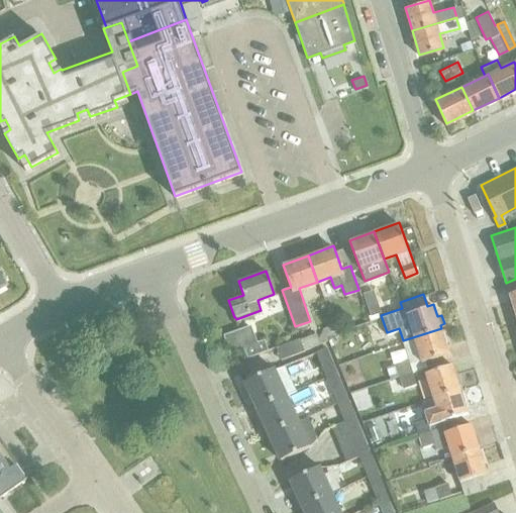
[(244,347),(247,356),(269,349),(264,338),(255,341),(249,325),(225,334),(231,351),(244,347)]
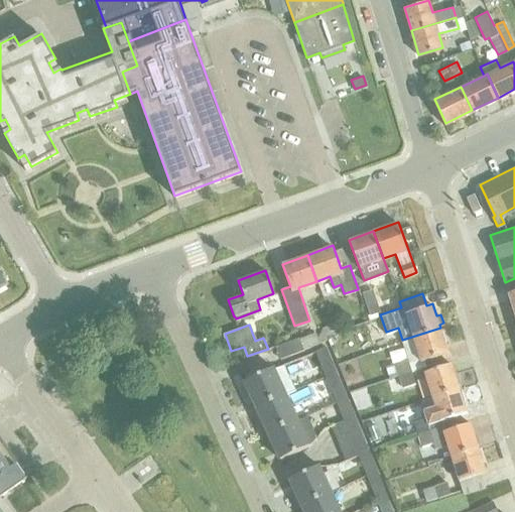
[(408,358),(385,365),(389,377),(412,370),(411,369),(426,365),(424,360),(448,352),(440,328),(402,340),(408,358)]
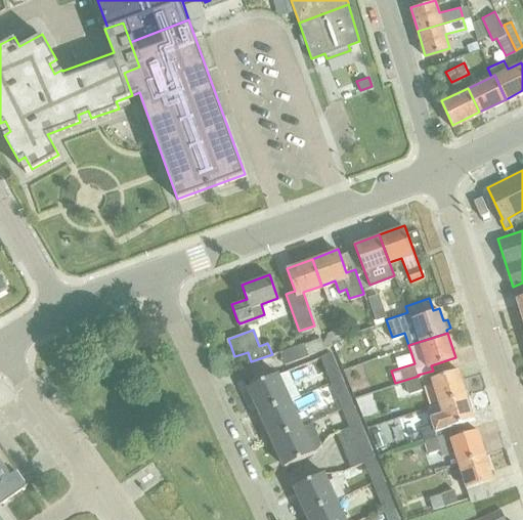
[(279,350),(284,362),(307,354),(303,342),(279,350)]
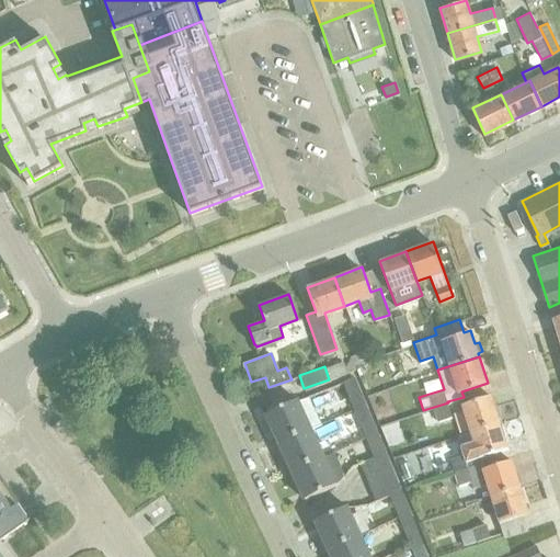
[(353,407),(365,401),(354,376),(343,381),(353,407)]
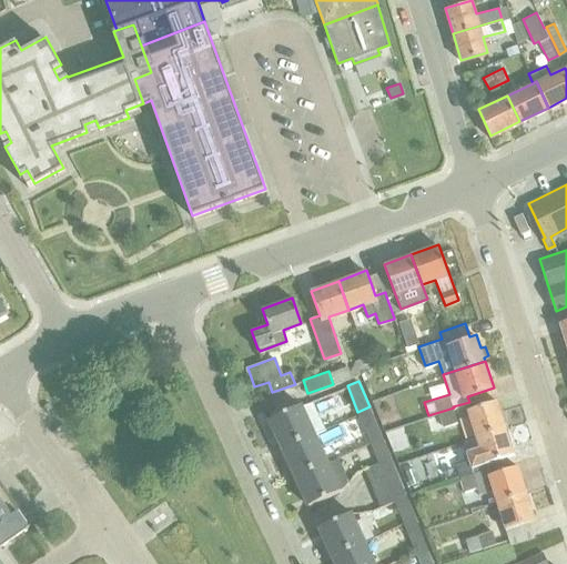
[(468,410),(477,436),(506,426),(497,400),(468,410)]
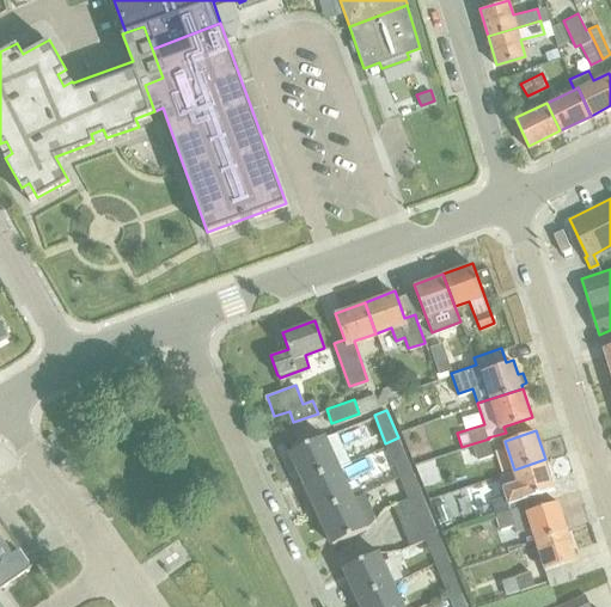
[(289,451),(304,482),(338,465),(325,434),(289,451)]
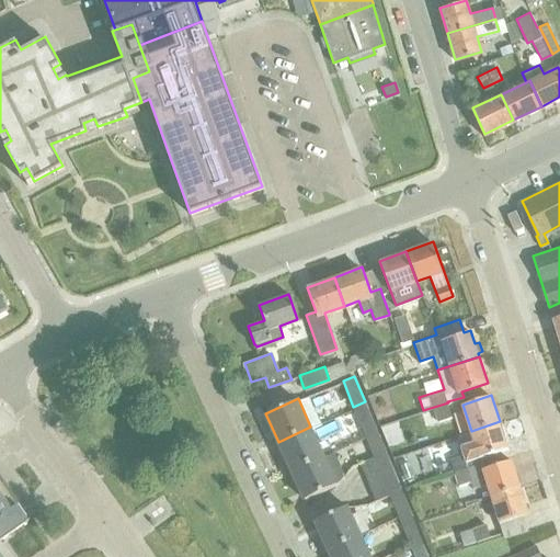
[(365,401),(353,407),(365,435),(377,430),(365,401)]
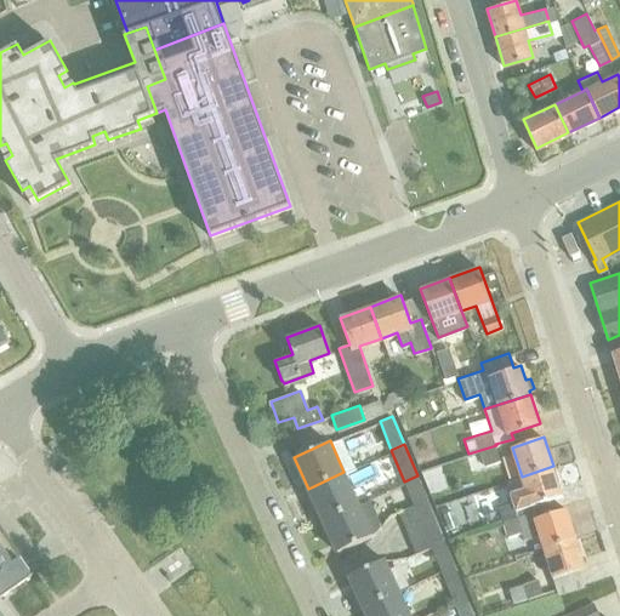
[(496,445),(468,454),(465,454),(470,469),(500,460),(496,445)]
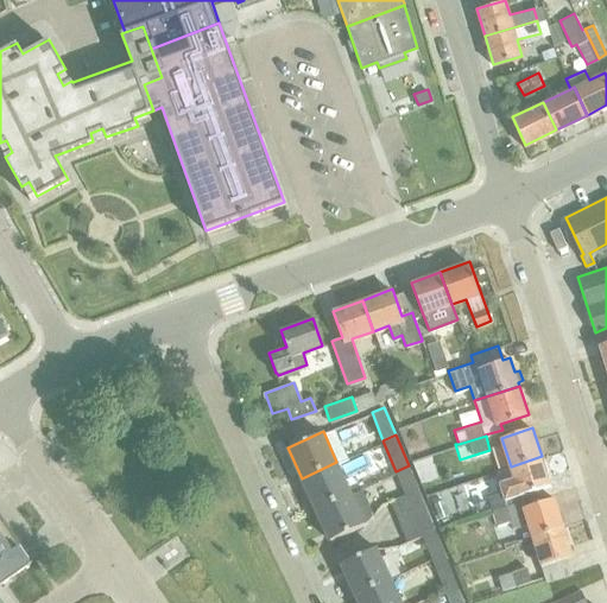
[(488,495),(493,511),(523,501),(520,495),(550,484),(542,456),(511,467),(516,478),(500,483),(503,492),(488,495)]
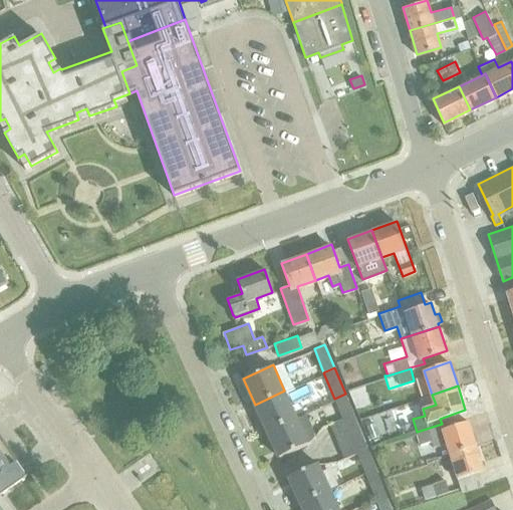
[(255,405),(267,430),(296,417),(284,391),(255,405)]
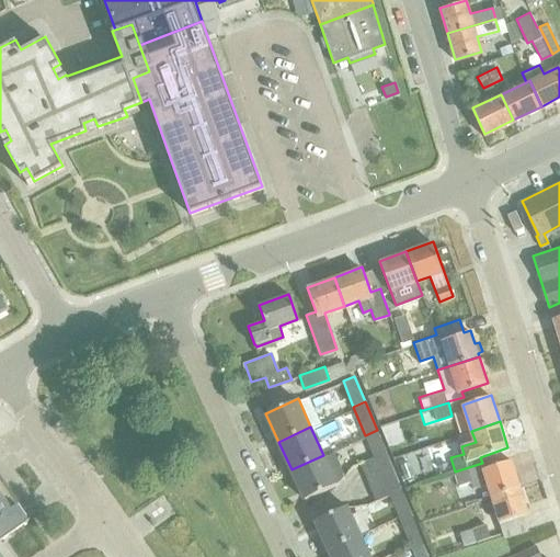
[(377,430),(365,435),(374,456),(361,462),(376,499),(389,495),(399,516),(410,511),(377,430)]
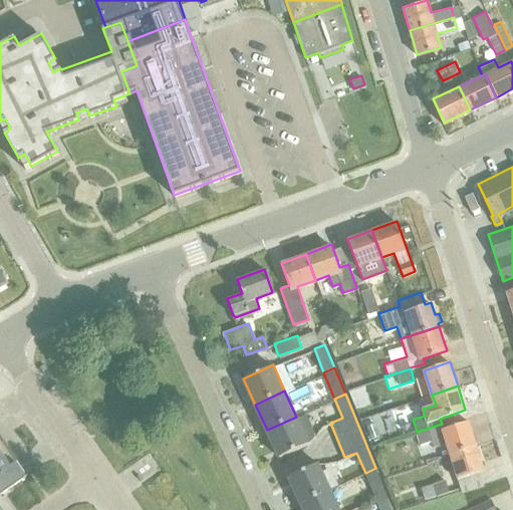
[(396,404),(375,408),(379,432),(400,428),(396,404)]
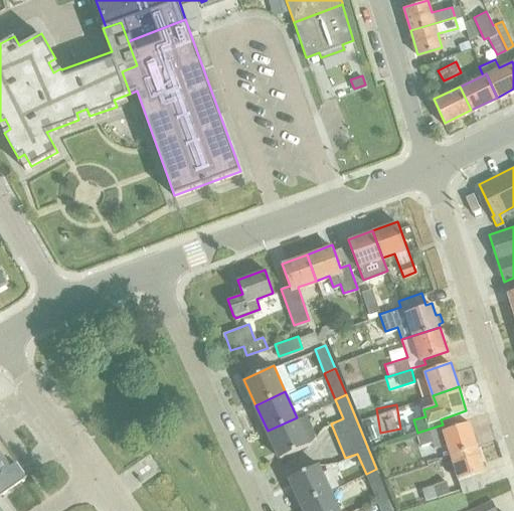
[(297,417),(268,431),(280,457),(309,444),(297,417)]
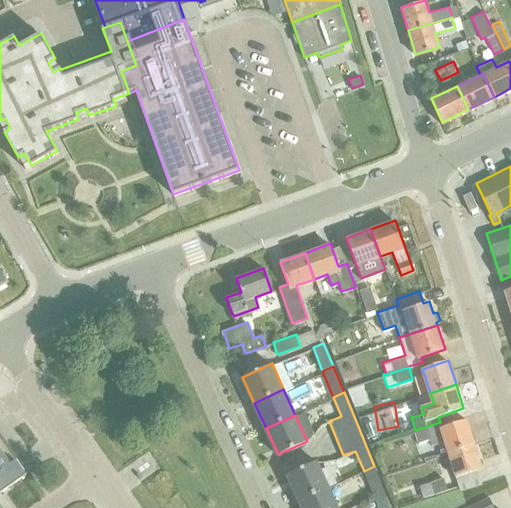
[(444,440),(448,452),(474,443),(467,419),(441,427),(440,422),(415,430),(418,441),(430,438),(431,444),(444,440)]
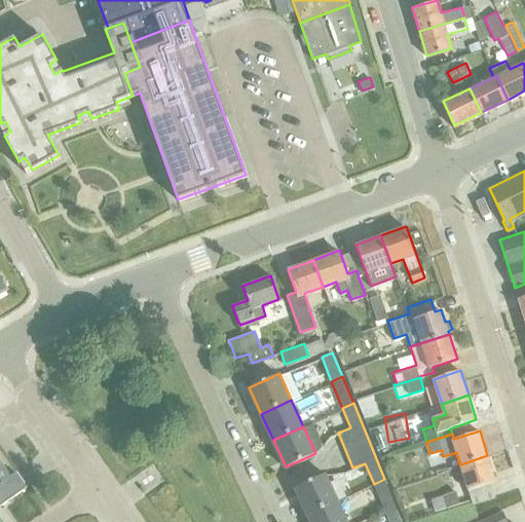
[(0,502),(24,487),(0,452),(0,502)]
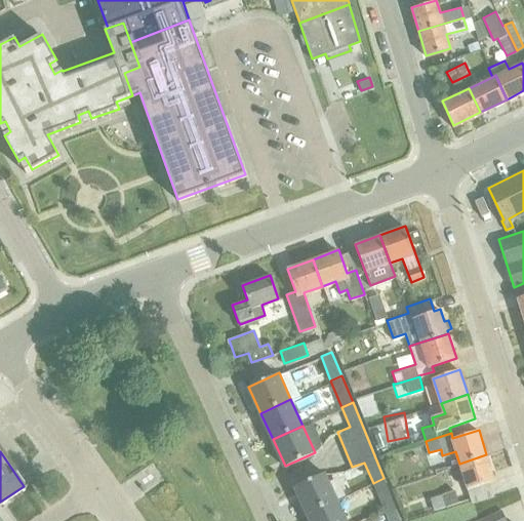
[(486,454),(459,464),(471,502),(494,494),(489,480),(494,479),(486,454)]
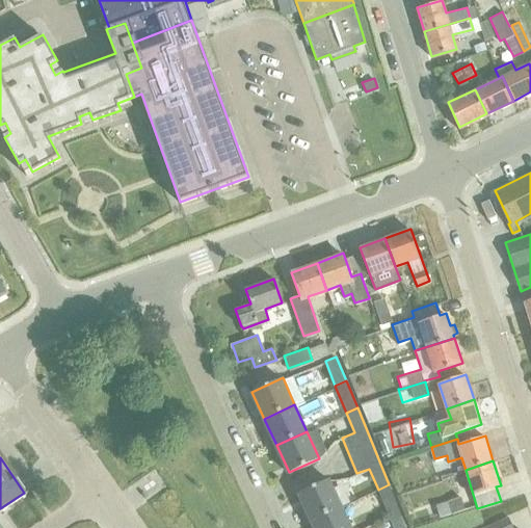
[(299,493),(311,520),(342,506),(329,479),(299,493)]
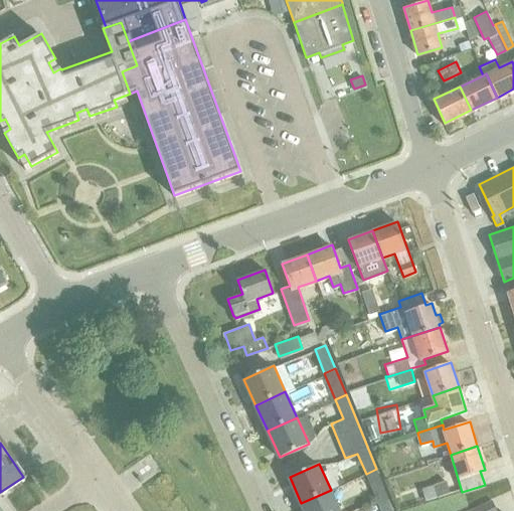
[(366,474),(377,500),(387,495),(376,469),(366,474)]
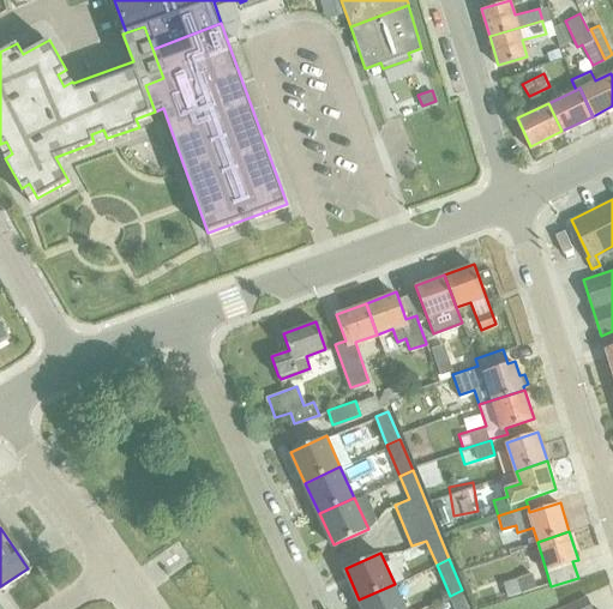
[(503,580),(506,596),(535,586),(532,572),(503,580)]
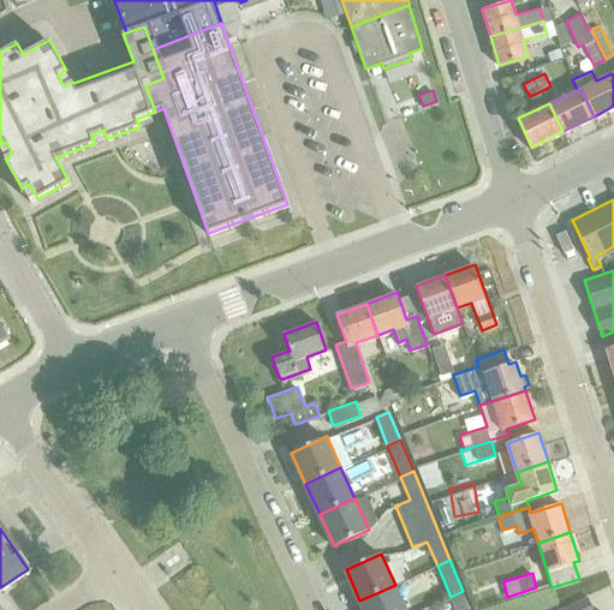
[(359,600),(364,609),(406,609),(395,585),(359,600)]
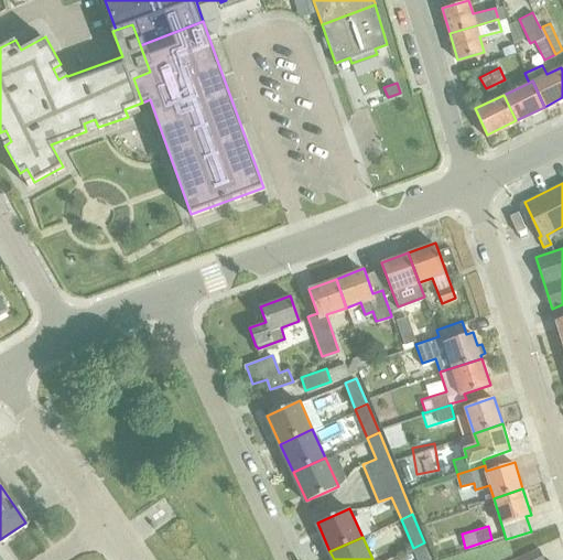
[(431,559),(424,542),(413,548),(418,559),(431,559)]
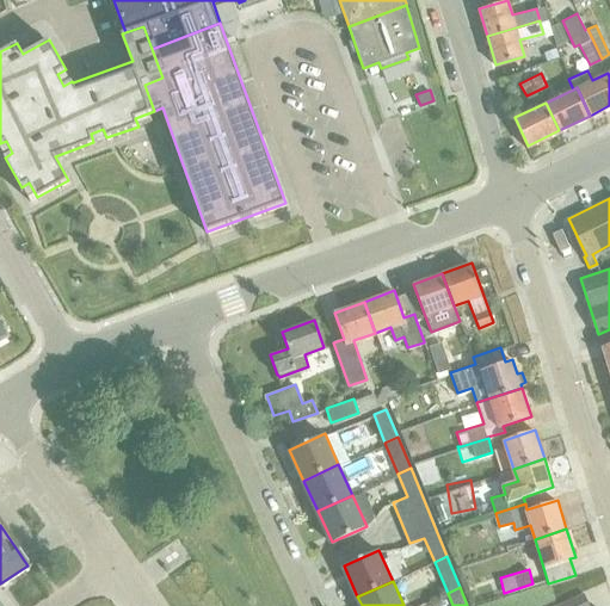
[(554,605),(552,605),(590,605),(584,592),(554,605)]
